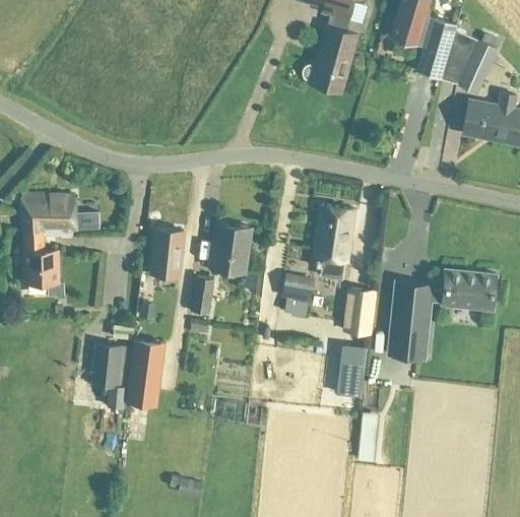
[(279,0),(273,0),(269,13),(279,18),(286,2),(279,0)]
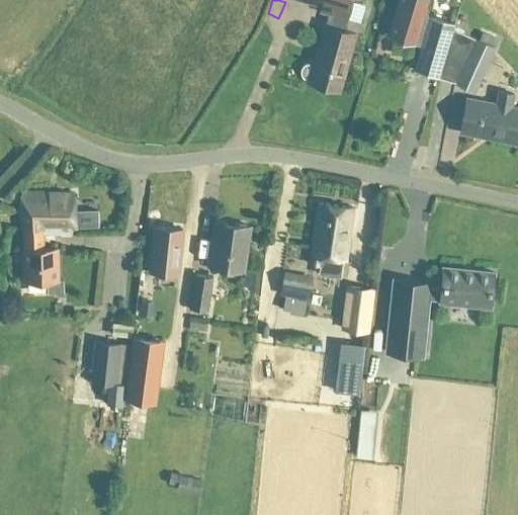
[(291,0),(291,1),(320,9),(319,14),(328,17),(325,27),(323,27),(312,66),(305,66),(300,71),(301,78),(308,81),(307,83),(340,92),(356,36),(343,32),(352,2),(348,1),(348,0),(291,0)]
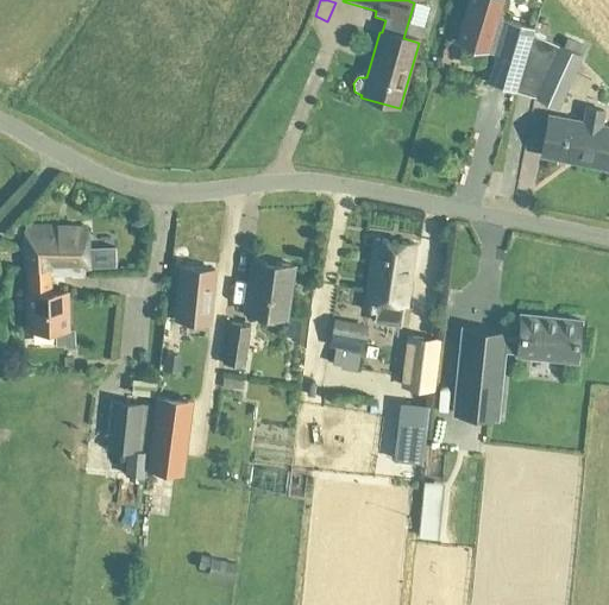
[(470,0),(457,45),(495,57),(487,86),(515,94),(516,93),(535,30),(498,19),(504,0),(470,0)]
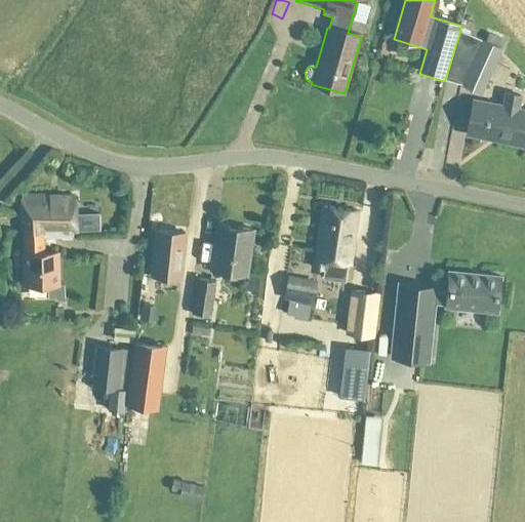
[(445,80),(444,81),(461,87),(481,95),(489,77),(495,64),(505,42),(489,34),(486,41),(482,39),(481,41),(470,36),(474,25),(462,21),(461,26),(445,80)]
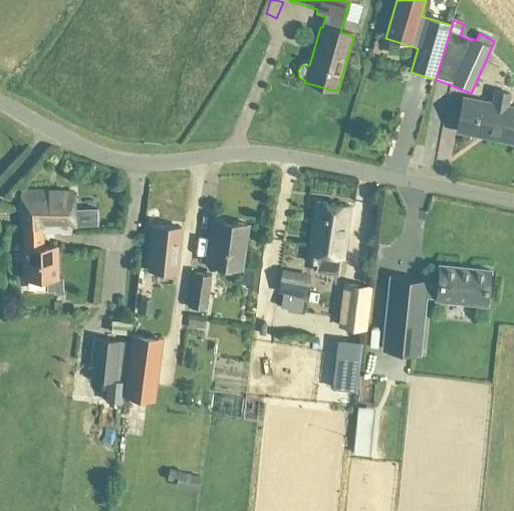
[(493,91),(490,104),(463,99),(456,134),(513,145),(513,108),(509,108),(511,94),(493,91)]
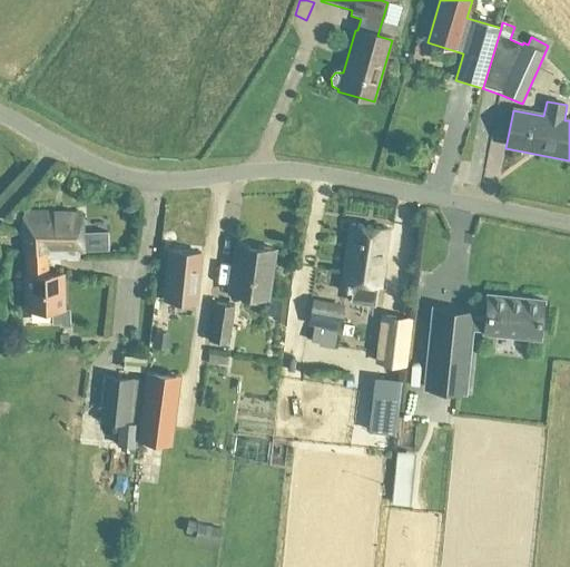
[(25,214),(25,254),(25,255),(43,255),(43,261),(47,261),(47,260),(80,260),(80,252),(107,251),(107,233),(80,234),(80,215),(25,214)]
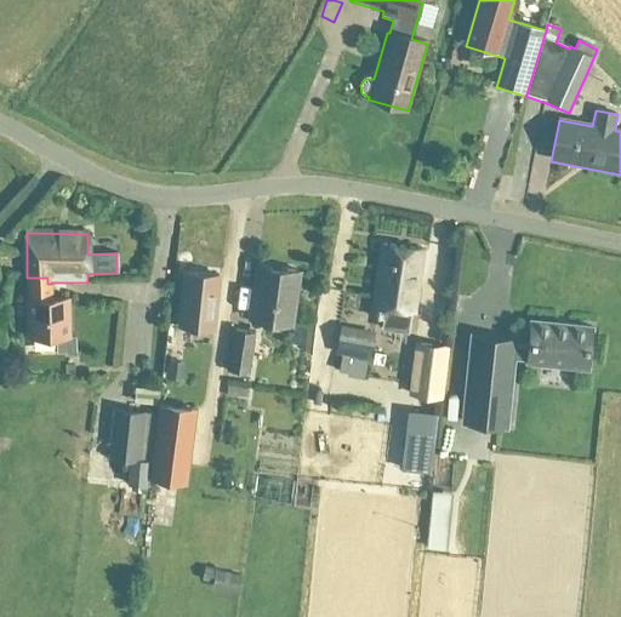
[(386,312),(414,315),(422,252),(381,246),(371,318),(385,319),(386,312)]
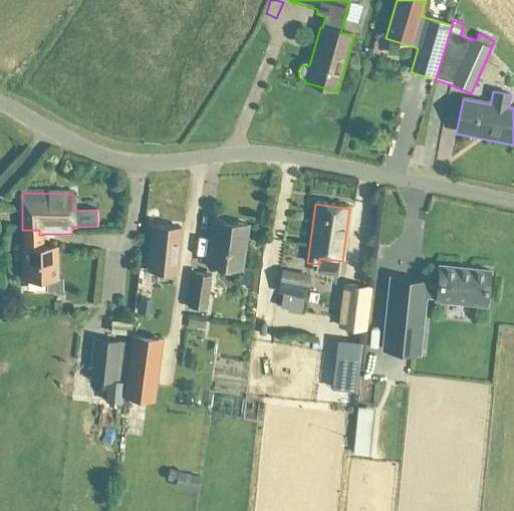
[(206,265),(242,270),(248,226),(212,221),(206,265)]
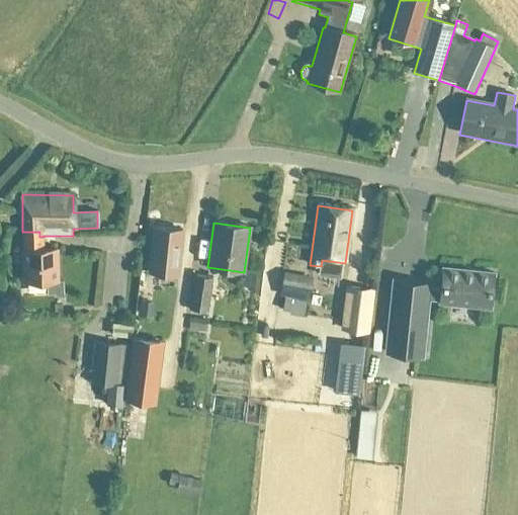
[(149,273),(177,276),(182,231),(154,228),(149,273)]
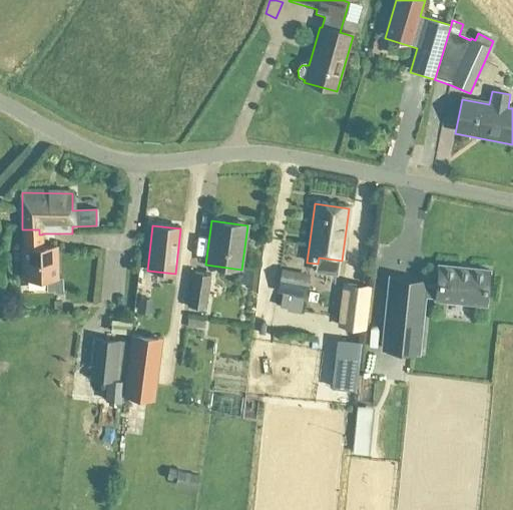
[(23,248),(22,248),(22,279),(57,280),(57,248),(43,248),(42,234),(39,234),(39,229),(22,229),(23,248)]
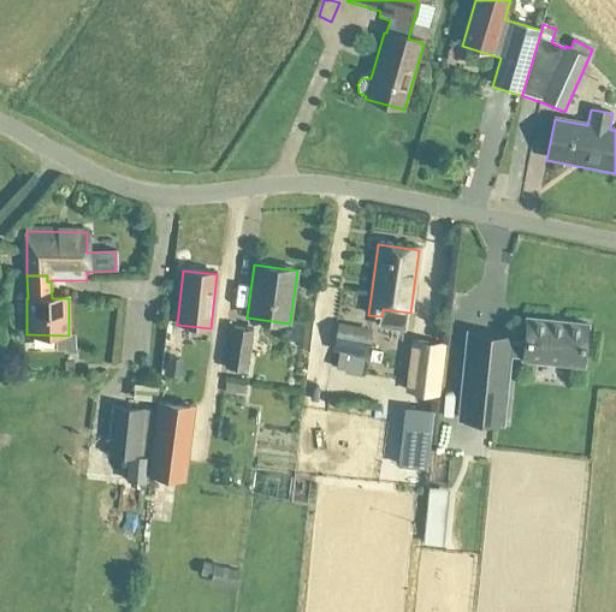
[(510,340),(468,336),(460,422),(502,426),(508,360),(522,361),(582,367),(586,327),(526,321),(523,346),(510,345),(510,340)]
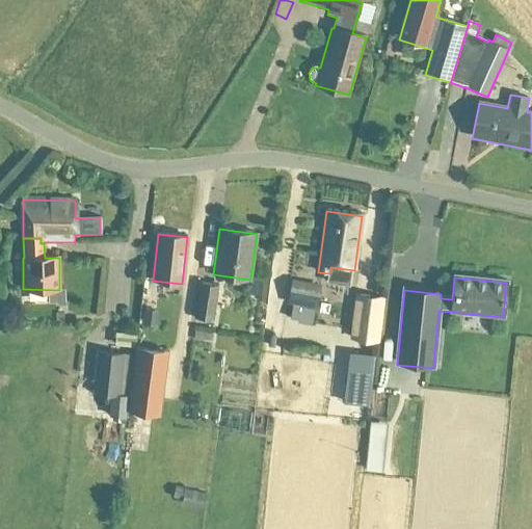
[(320,287),(292,281),(287,305),(315,311),(320,287)]
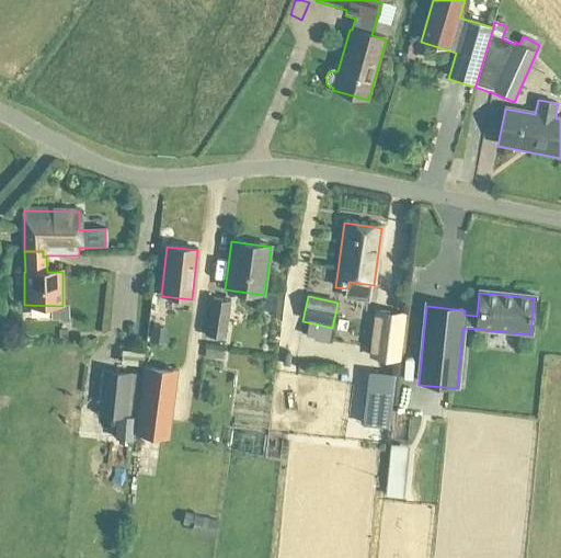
[(230,302),(210,299),(205,337),(225,339),(230,302)]
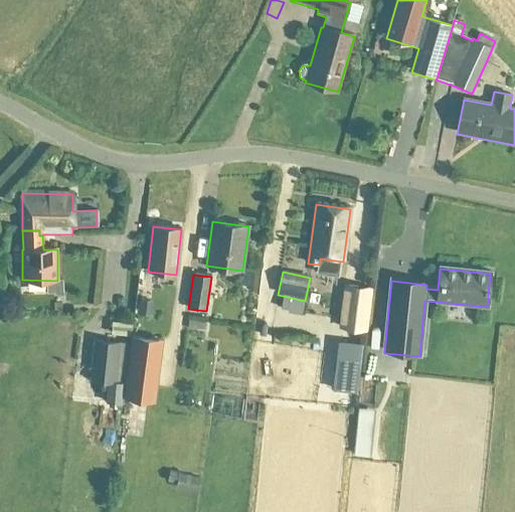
[(366,332),(372,290),(345,286),(339,329),(366,332)]
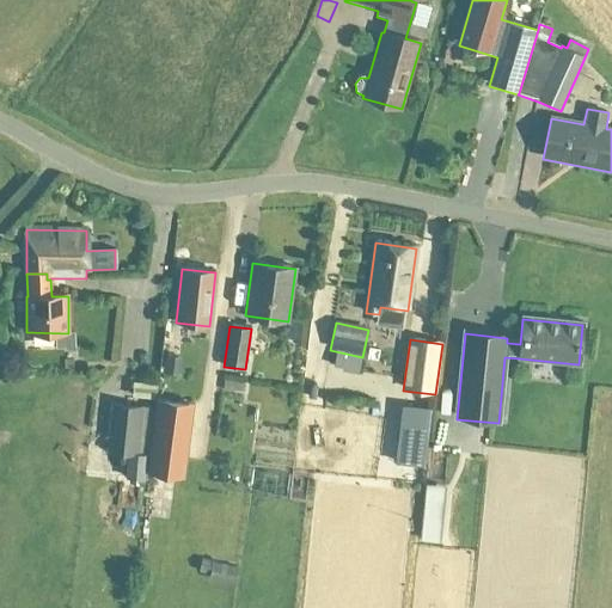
[(166,358),(164,374),(178,376),(181,361),(166,358)]
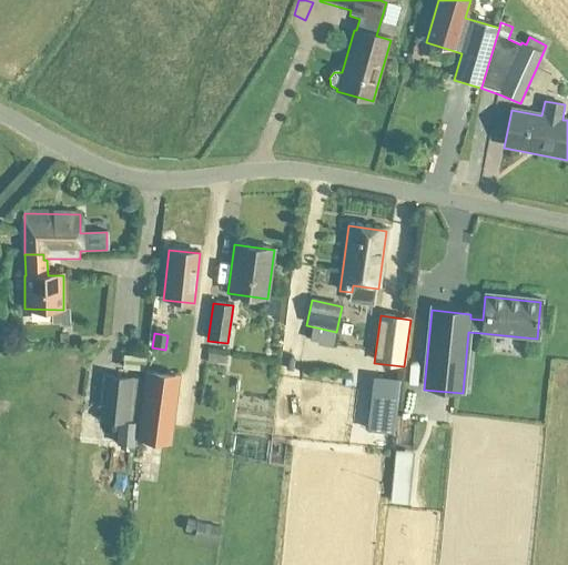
[(179,375),(143,371),(134,441),(171,445),(179,375)]
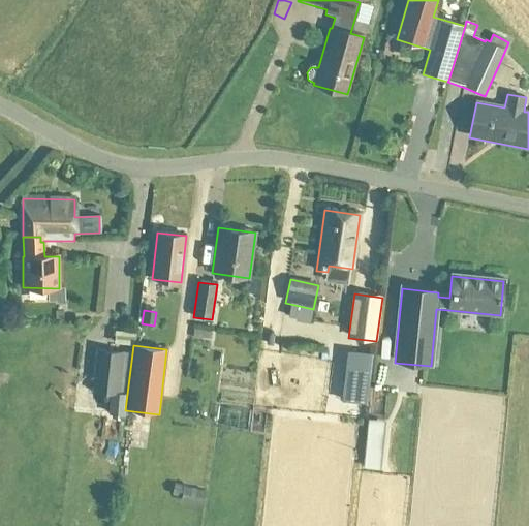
[(130,353),(95,350),(91,392),(127,395),(130,353)]
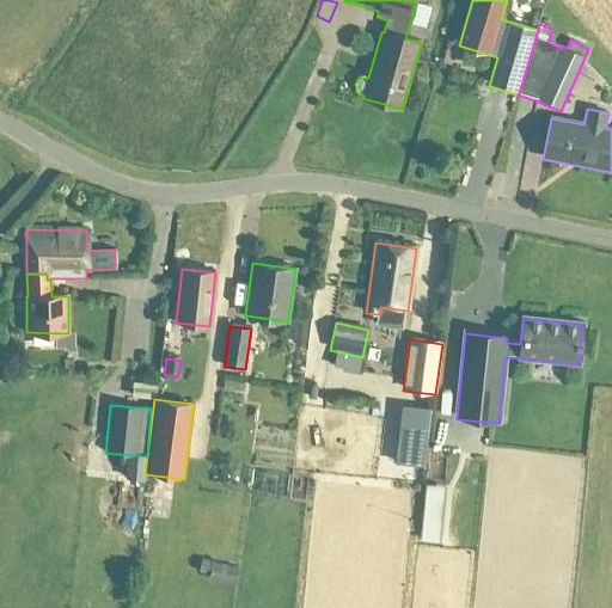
[(441,513),(423,511),(421,540),(439,542),(441,513)]
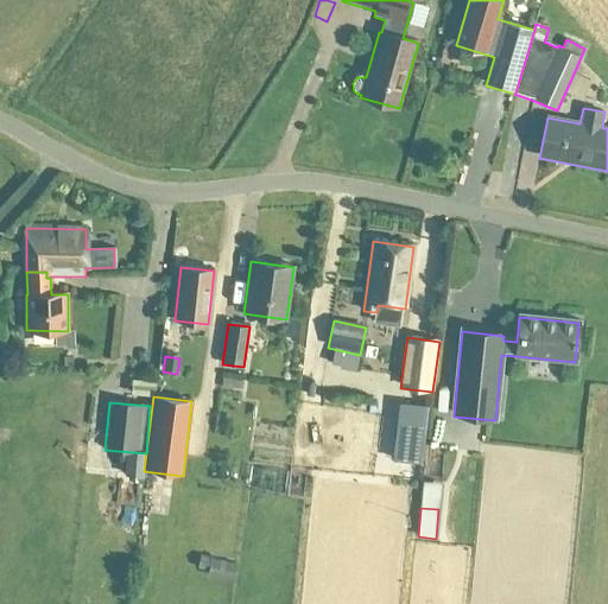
[(234,565),(200,557),(197,570),(208,572),(207,577),(230,583),(234,565)]
